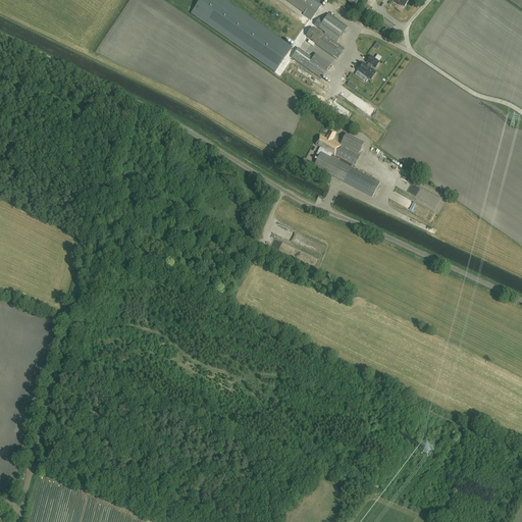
[(275,71),(292,48),(223,0),(200,0),(192,13),(275,71)]
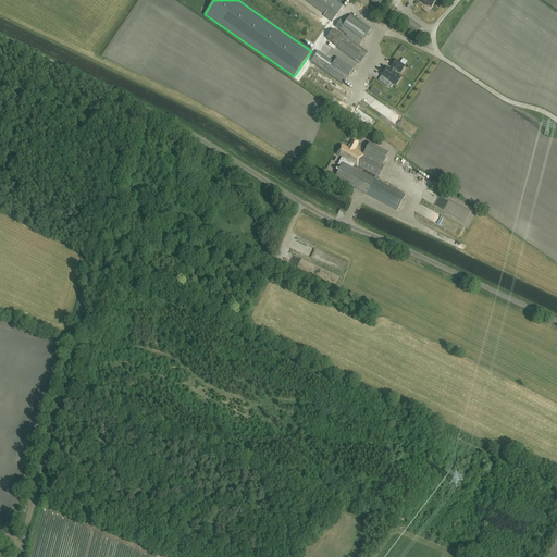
[(323,16),(332,22),(347,1),(345,0),(305,0),(325,14),(323,16)]
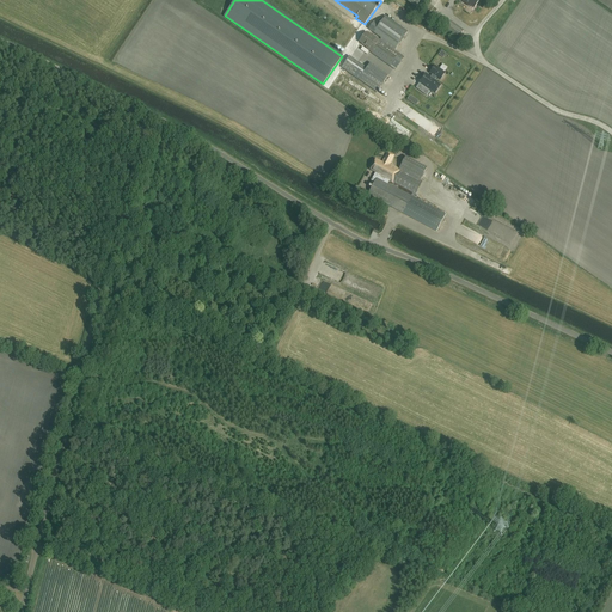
[(396,71),(404,57),(395,50),(408,32),(385,17),(374,34),(381,38),(380,41),(373,36),(373,37),(366,32),(359,42),(367,48),(366,49),(385,63),(396,71)]
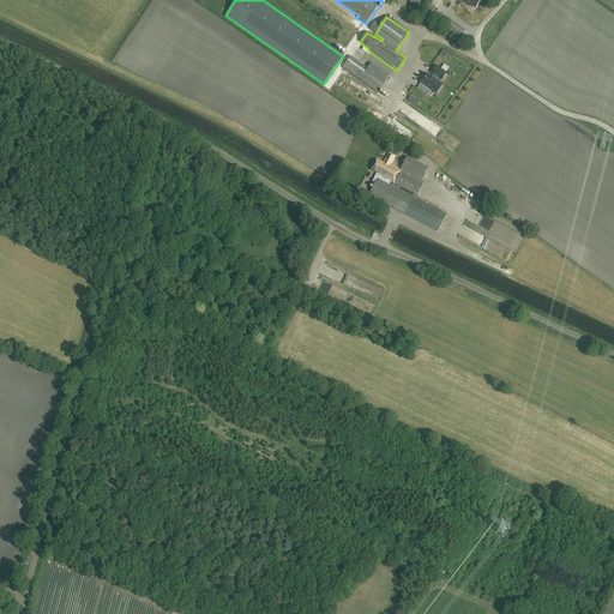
[(461,38),(465,31),(452,22),(447,29),(461,38)]
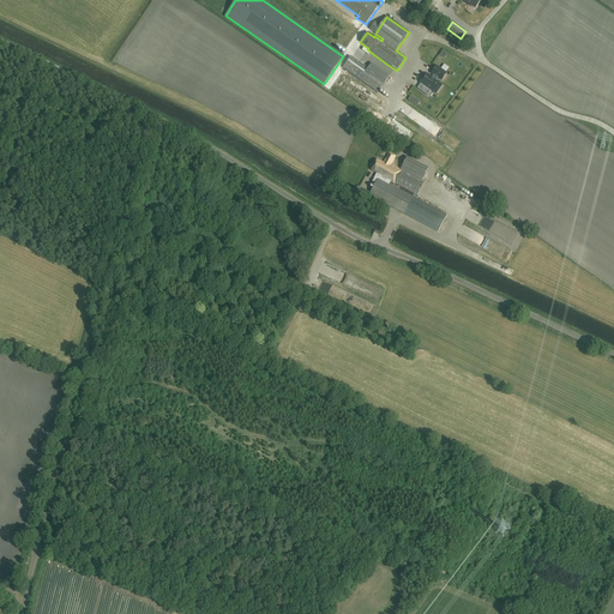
[(390,76),(372,64),(368,70),(351,56),(343,67),(378,92),(390,76)]
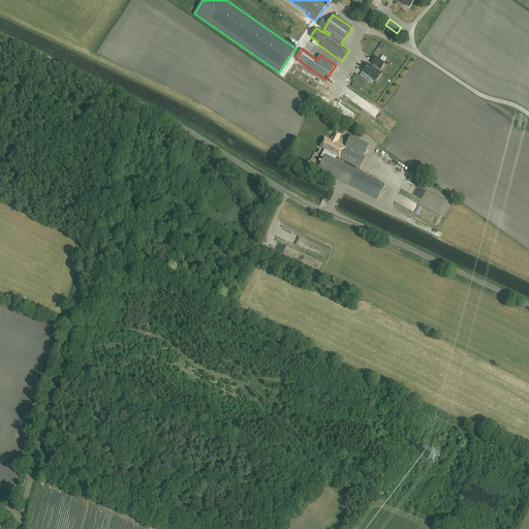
[(374,65),(372,67),(368,64),(362,72),(371,79),(372,79),(376,81),(380,74),(377,71),(378,71),(376,69),(377,67),(380,69),(384,63),(376,57),(371,63),(374,65)]
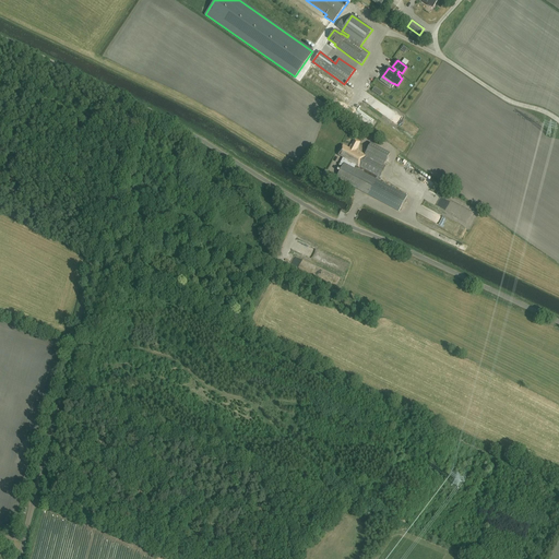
[(363,142),(366,135),(360,132),(357,139),(363,142)]
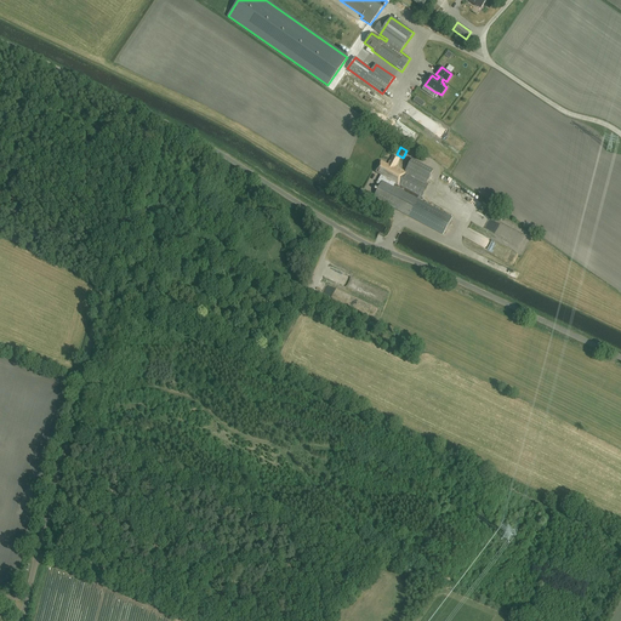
[(374,198),(443,234),(451,218),(417,200),(419,198),(421,199),(428,184),(426,183),(433,171),(411,160),(405,172),(394,167),(399,158),(393,155),(388,165),(381,161),(376,172),(385,177),(374,198)]
